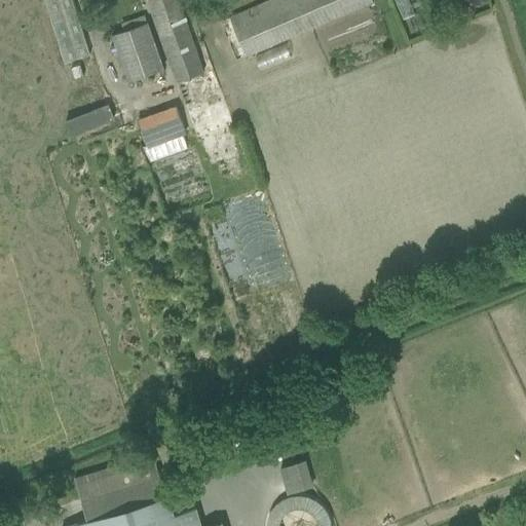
[(46,0),(65,61),(90,53),(74,0),(46,0)]
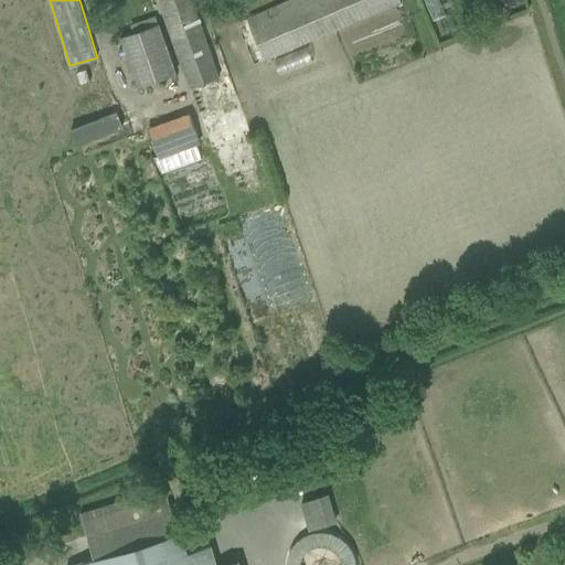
[(160,0),(190,87),(220,77),(194,0),(160,0)]
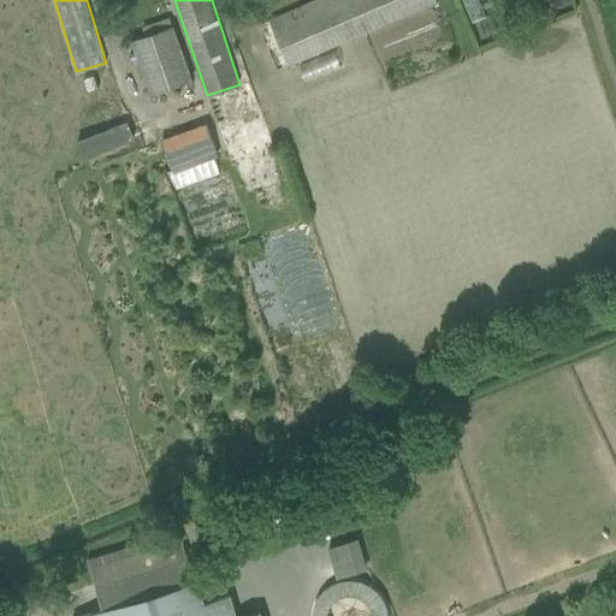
[(438,0),(311,0),(259,23),(278,69),(438,0)]
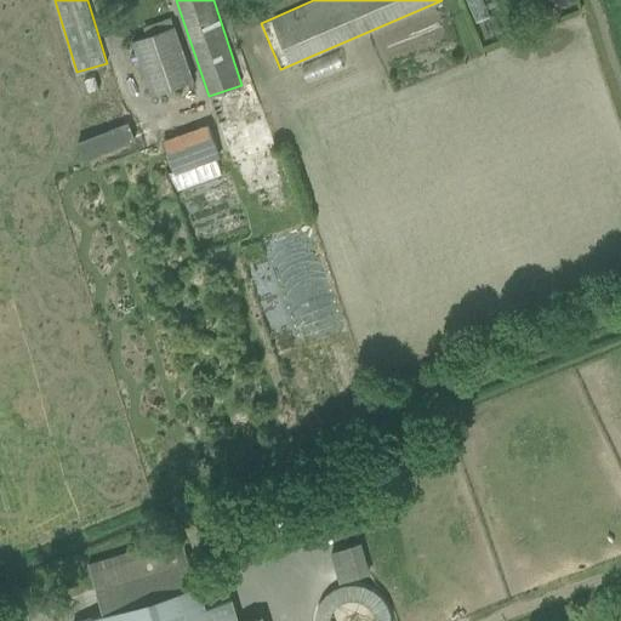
[(195,79),(176,24),(135,39),(153,93),(195,79)]
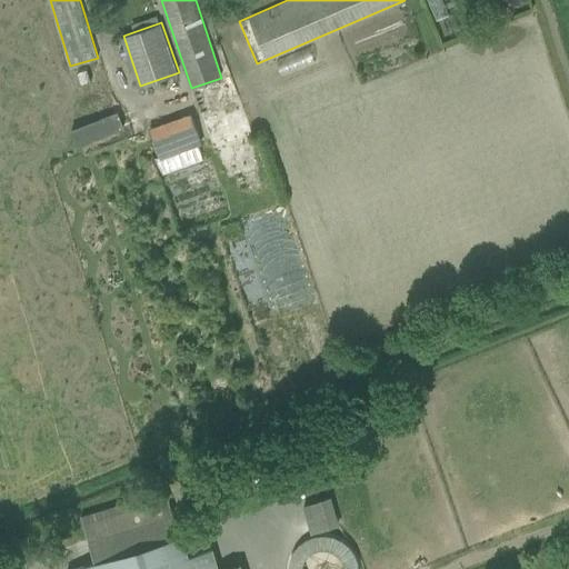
[(87,70),(77,73),(81,86),(91,82),(87,70)]
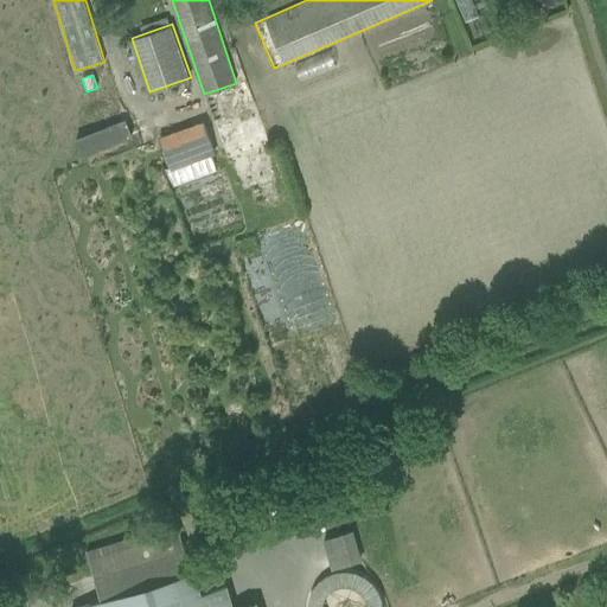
[(218,125),(230,158),(270,142),(259,109),(218,125)]
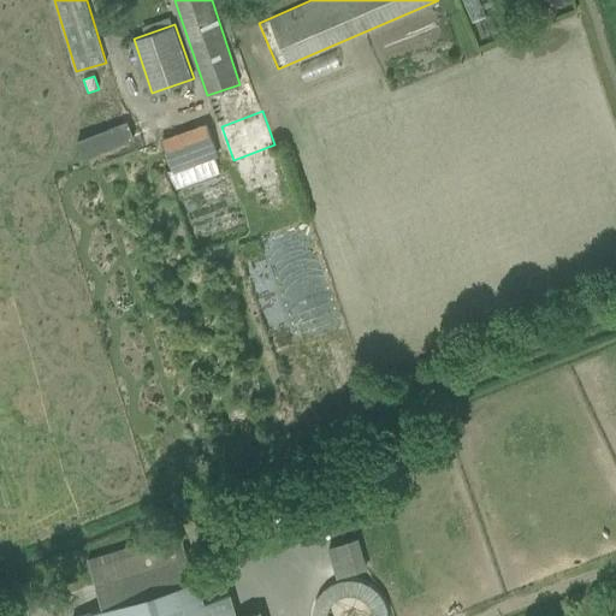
[(173,173),(175,172),(215,158),(218,157),(206,123),(160,140),(173,173)]
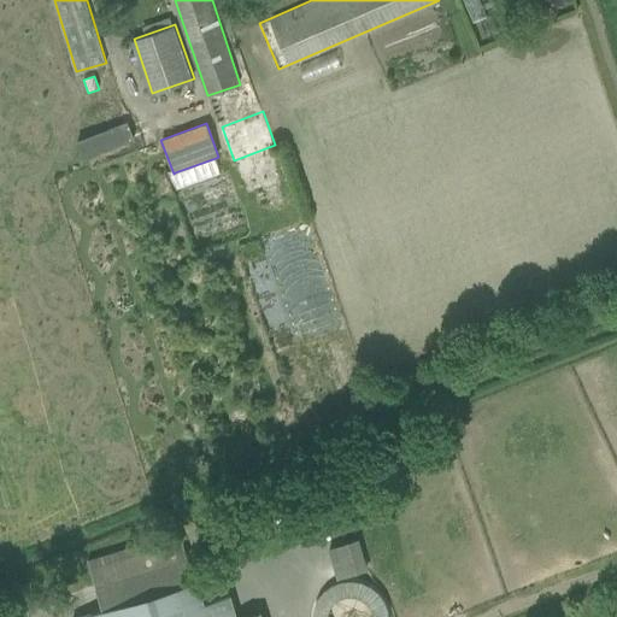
[(286,206),(271,153),(252,159),(268,211),(286,206)]
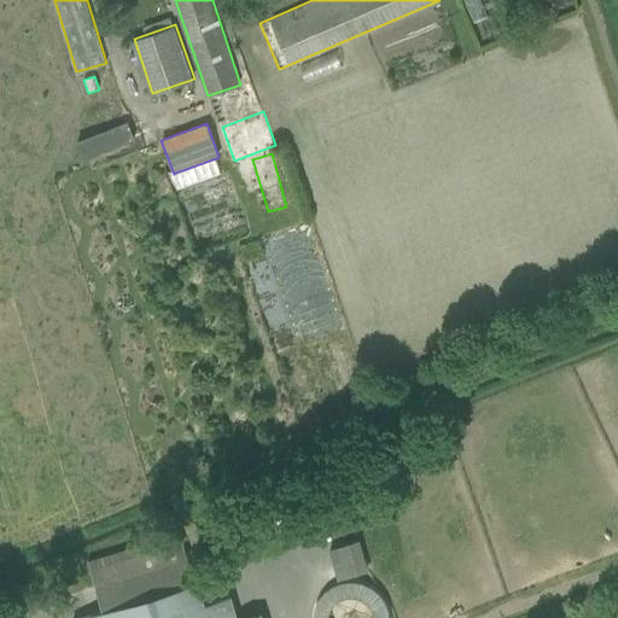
[(88,563),(98,590),(190,563),(180,534),(88,563)]
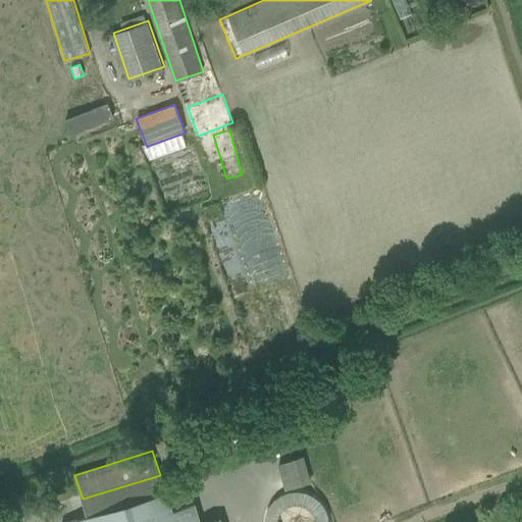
[(304,455),(278,462),(286,488),(312,481),(304,455)]
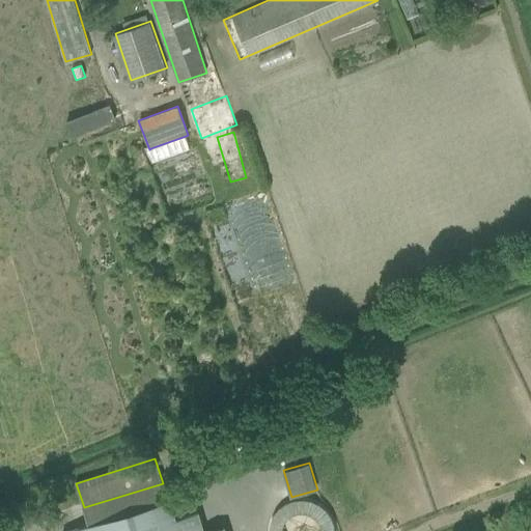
[(202,530),(198,513),(173,521),(167,500),(89,525),(71,530),(202,530)]
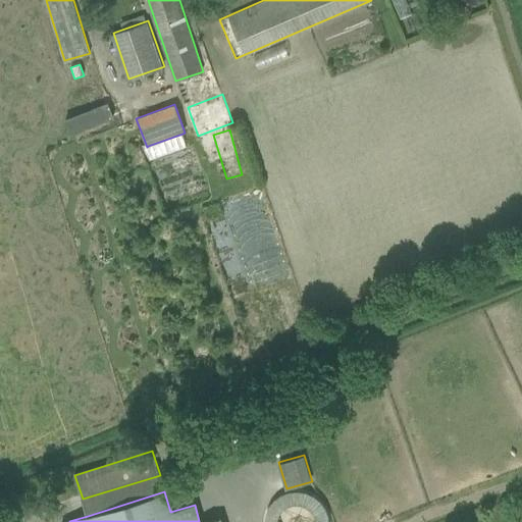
[(267,521),(324,521),(325,494),(269,493),(267,521)]
